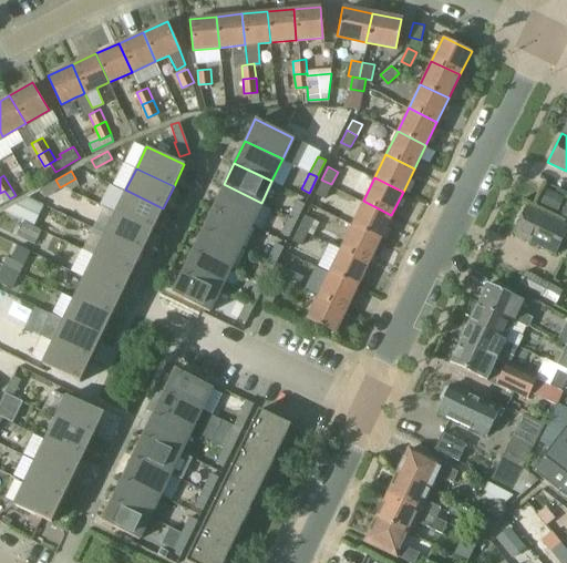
[(40,188),(44,196),(60,187),(55,180),(40,188)]
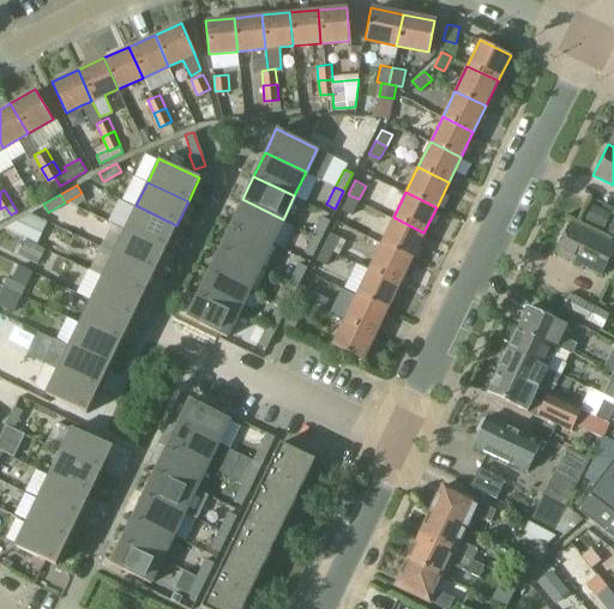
[(341,207),(353,213),(359,199),(348,194),(341,207)]
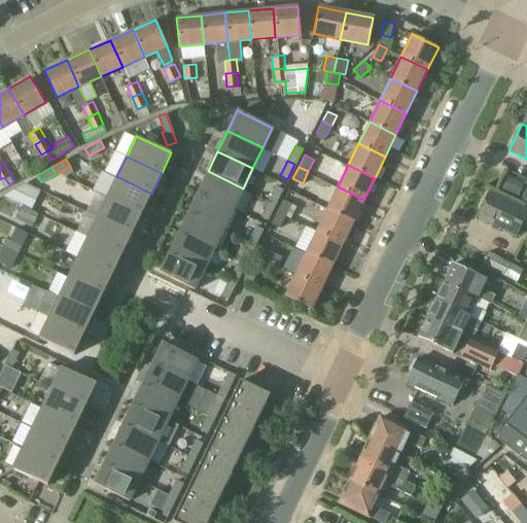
[(198,192),(233,208),(243,188),(208,171),(198,192)]
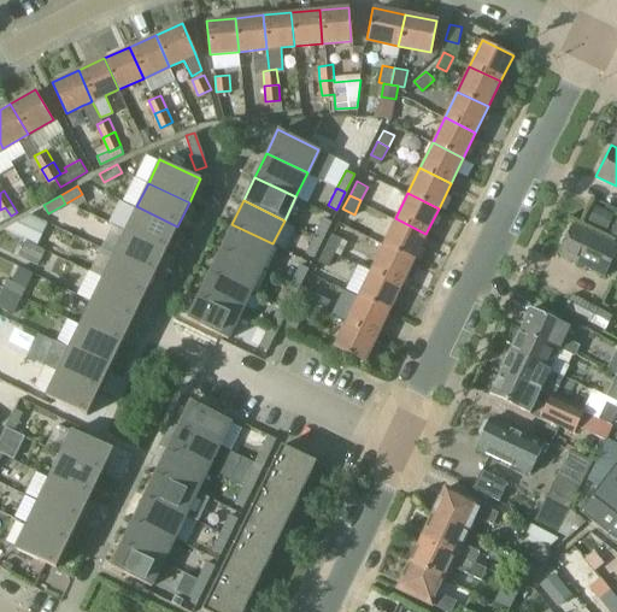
[(125,228),(125,230),(166,249),(177,227),(136,206),(125,228)]
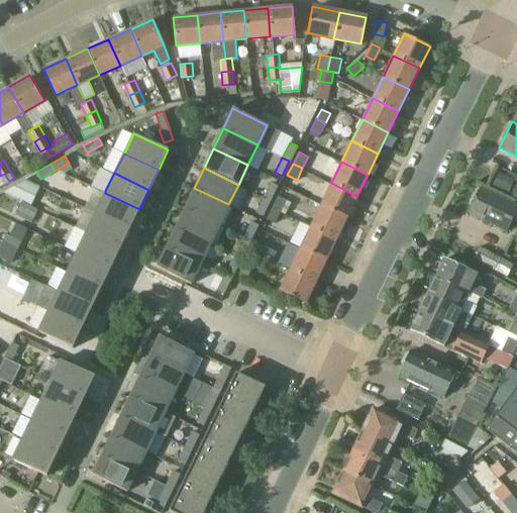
[(25,178),(3,191),(10,194),(9,195),(21,201),(22,201),(30,205),(39,185),(25,178)]
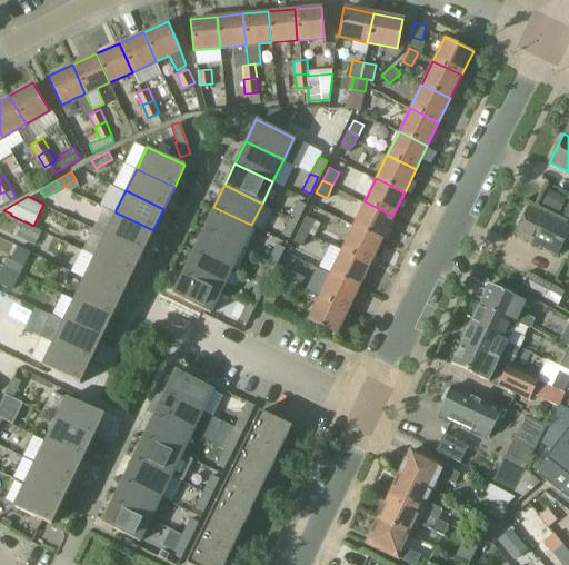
[(297,200),(289,216),(297,220),(305,204),(297,200)]
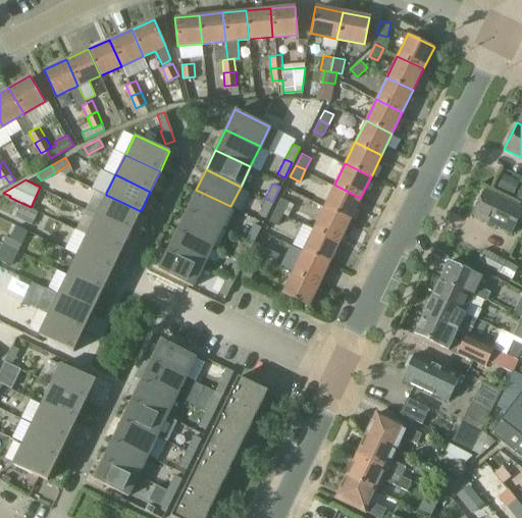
[(360,198),(334,185),(323,206),(350,219),(360,198)]
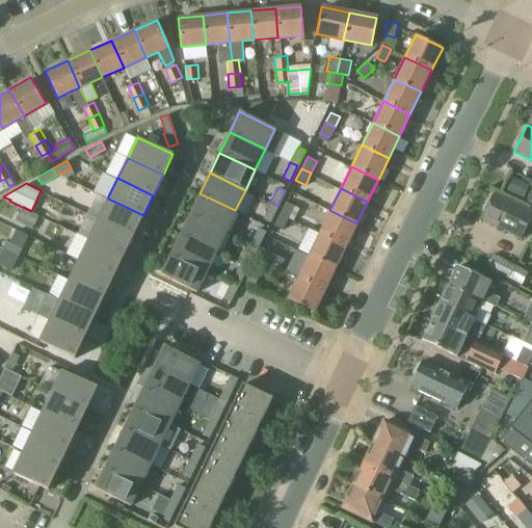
[(480,217),(521,237),(528,222),(531,223),(531,211),(493,192),(480,217)]
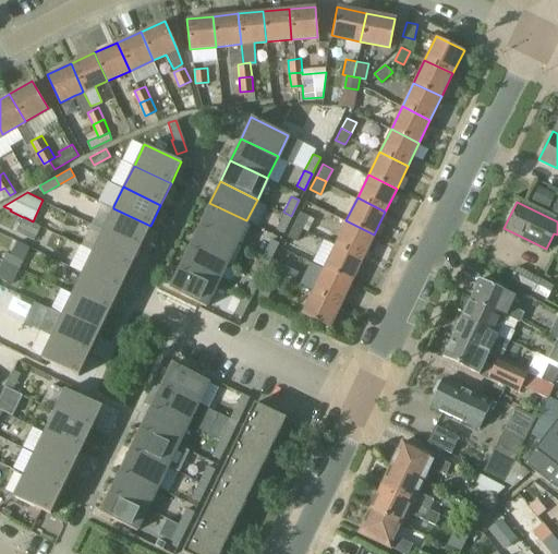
[(199,224),(237,242),(246,220),(209,203),(199,224)]
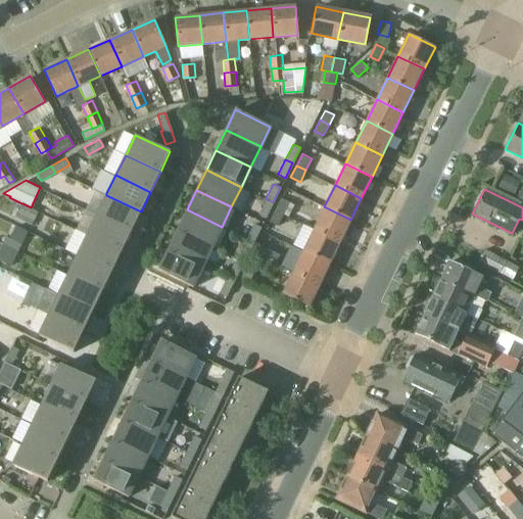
[(106,195),(96,215),(131,231),(141,211),(106,195)]
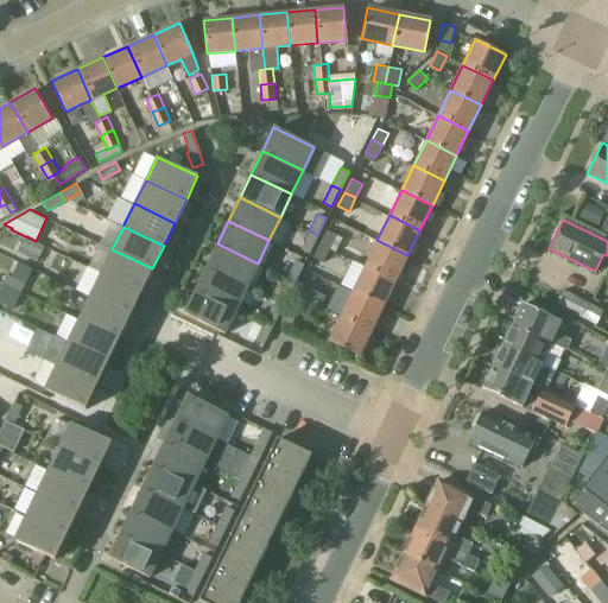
[(327,228),(320,242),(330,247),(337,233),(327,228)]
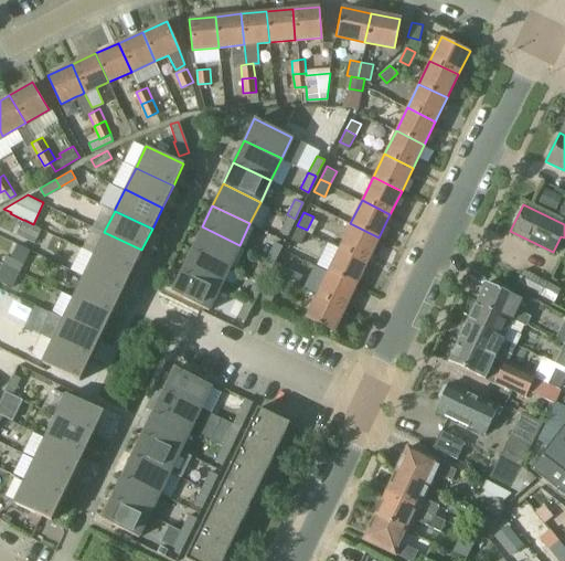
[(279,231),(287,234),(295,219),(287,214),(279,231)]
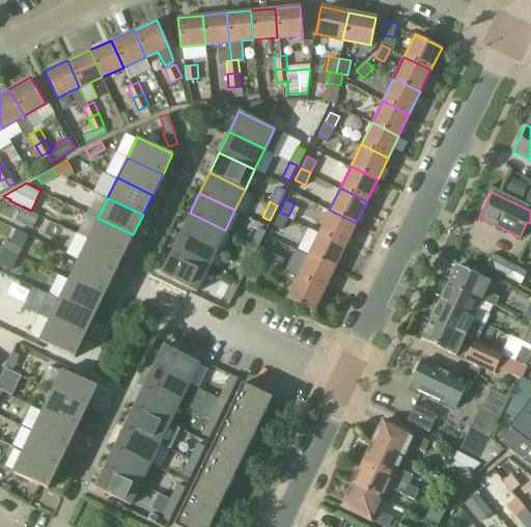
[(23,206),(17,218),(32,226),(34,221),(38,213),(31,211),(23,206)]
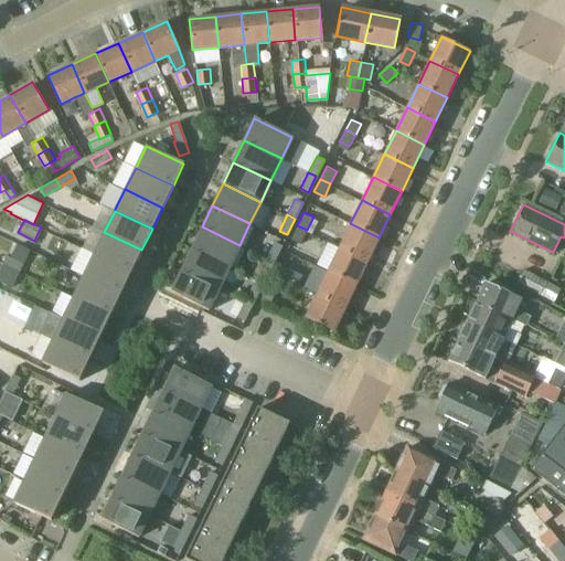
[(379,237),(350,223),(339,246),(368,261),(379,237)]
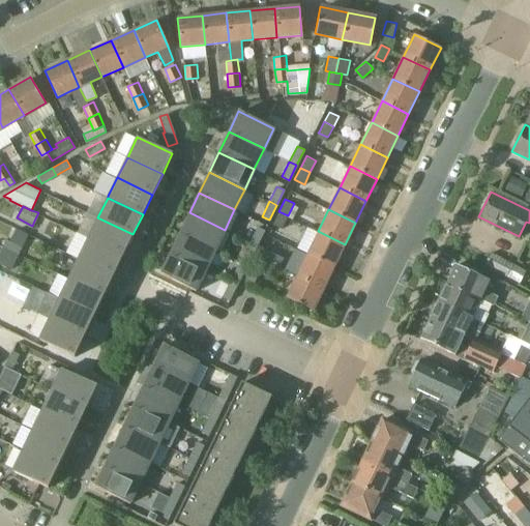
[(272,223),(282,228),(288,215),(278,211),(272,223)]
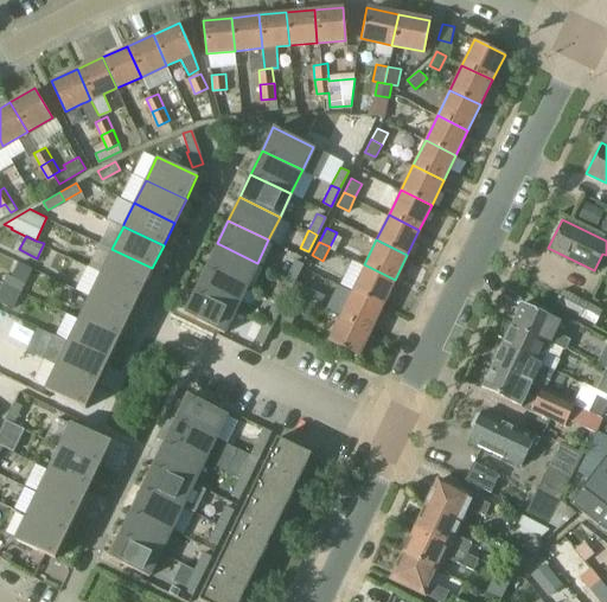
[(206,266),(247,286),(257,263),(217,243),(206,266)]
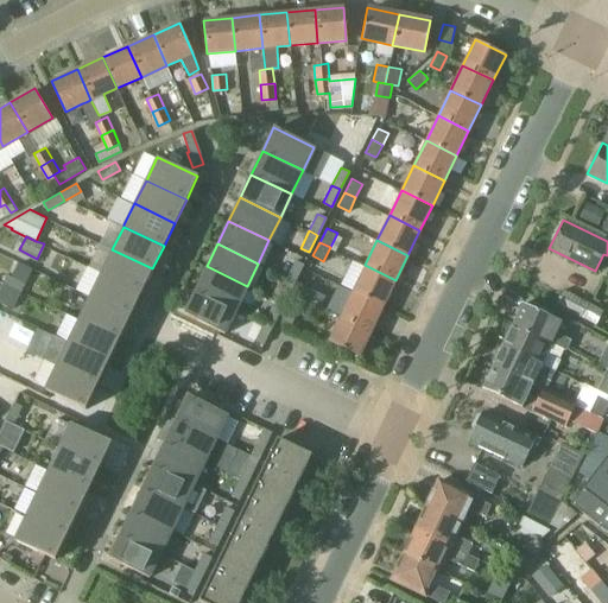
[(101,272),(101,273),(141,292),(152,268),(112,249),(101,272)]
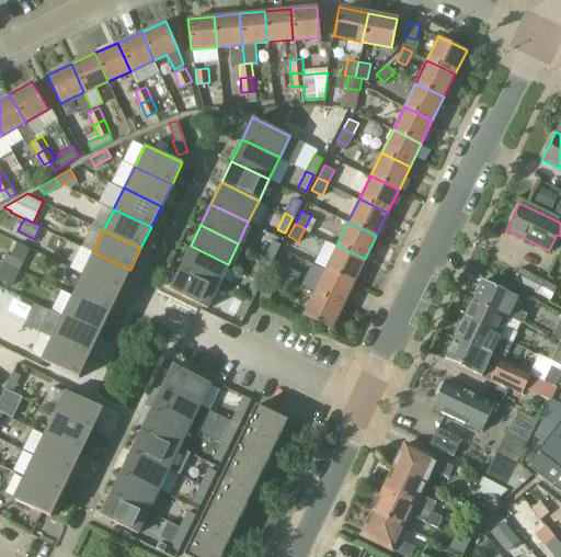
[(272,239),(264,256),(272,259),(279,243),(272,239)]
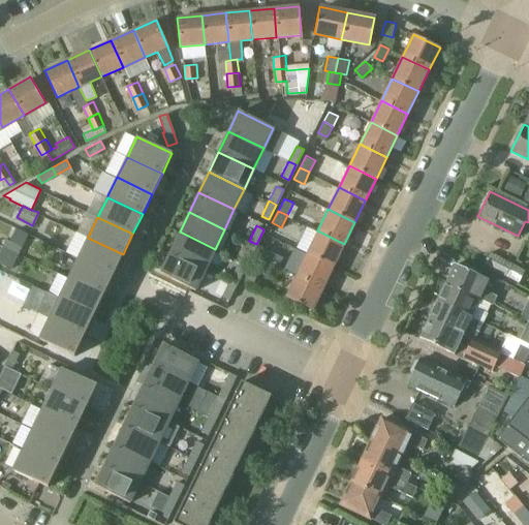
[(307,252),(333,266),(344,244),(317,230),(307,252)]
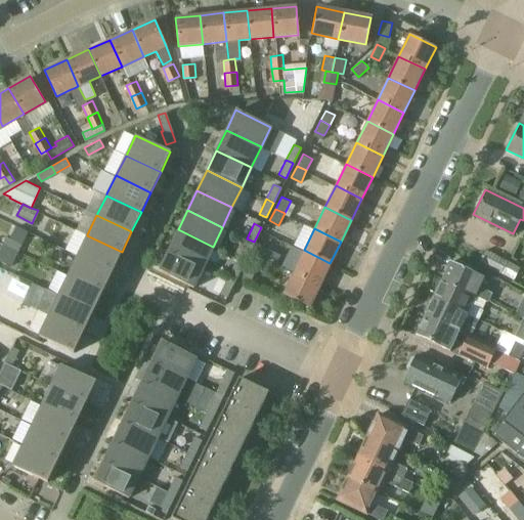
[(168,250),(203,266),(213,247),(178,229),(168,250)]
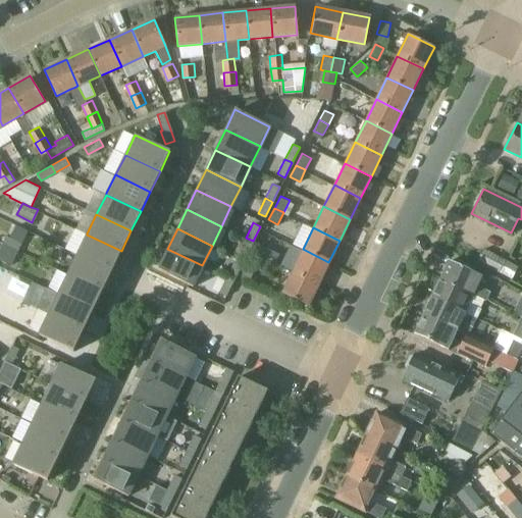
[(87,235),(76,254),(111,270),(121,251),(87,235)]
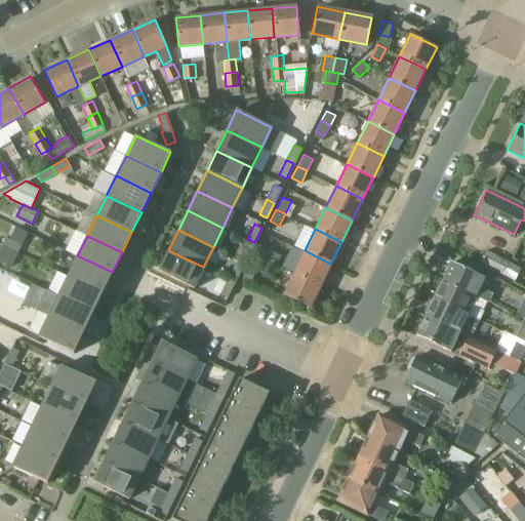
[(22,244),(6,237),(2,244),(17,251),(22,244)]
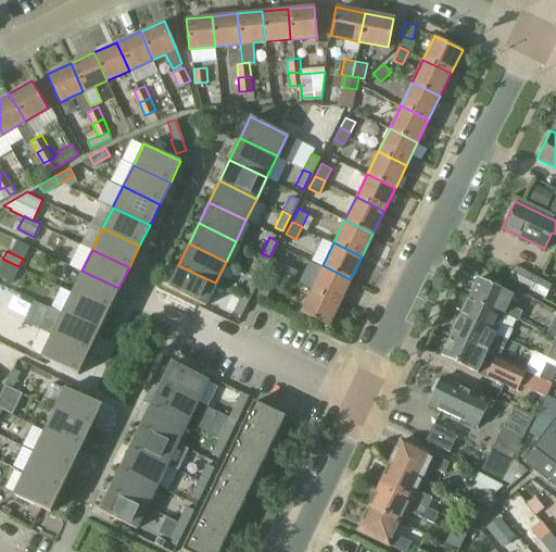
[(253,270),(261,273),(269,256),(262,253),(253,270)]
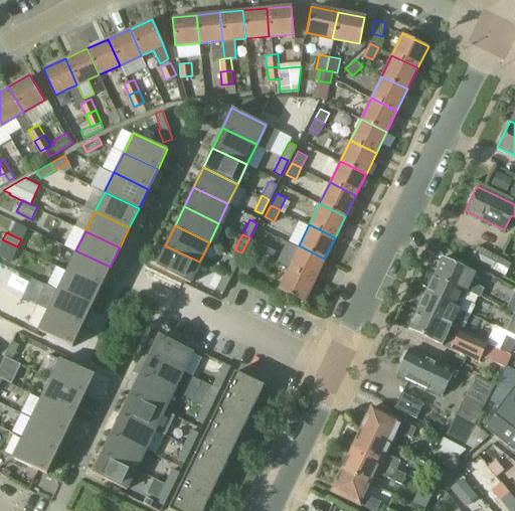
[(0,243),(0,250),(12,257),(17,246),(2,239),(0,243)]
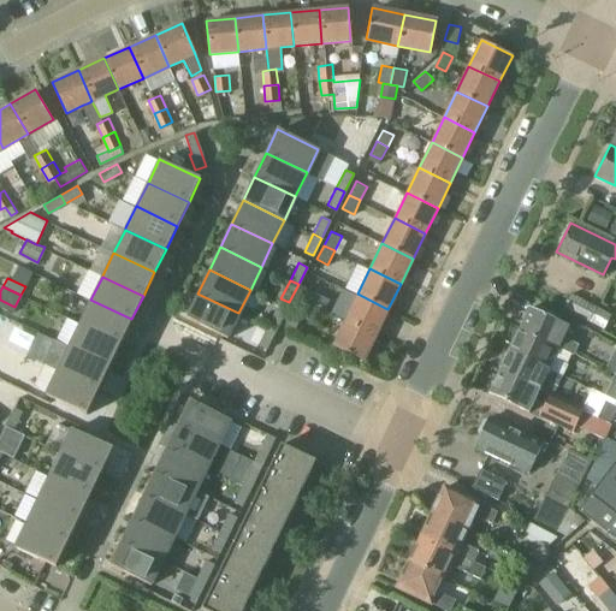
[(307,286),(302,298),(324,309),(330,298),(307,286)]
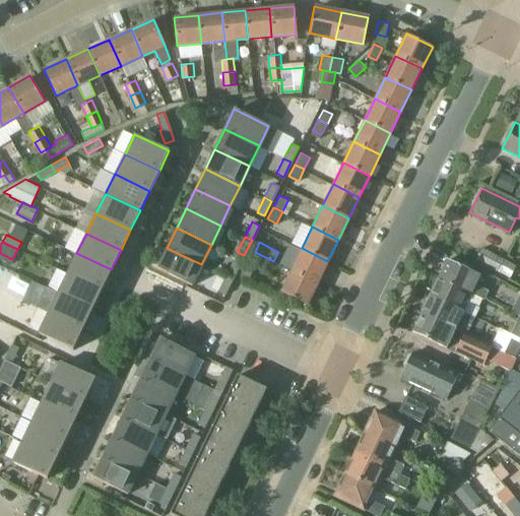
[(475,258),(510,276),(516,264),(482,245),(475,258)]
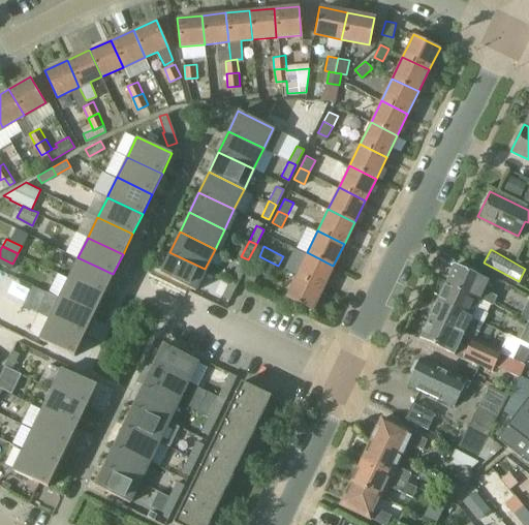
[(159,273),(194,289),(205,269),(169,252),(159,273)]
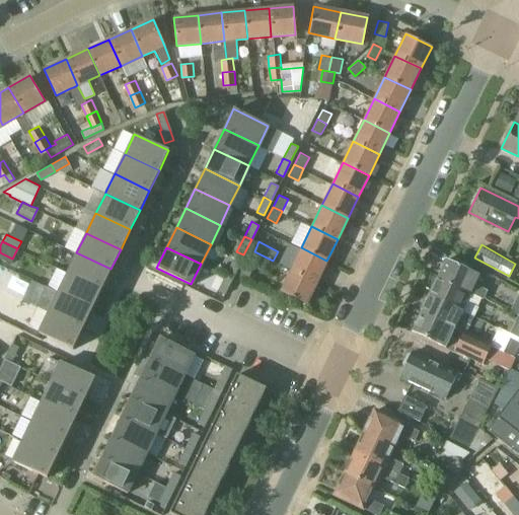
[(301,247),(291,269),(316,282),(326,261),(301,247)]
